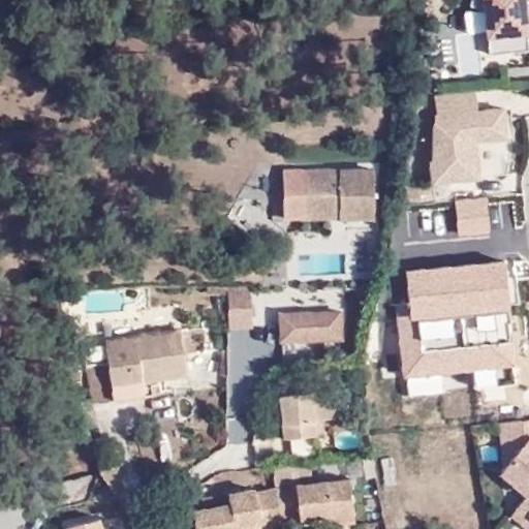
[(526,0),(480,0),(487,36),(490,36),(528,32),(526,0)]
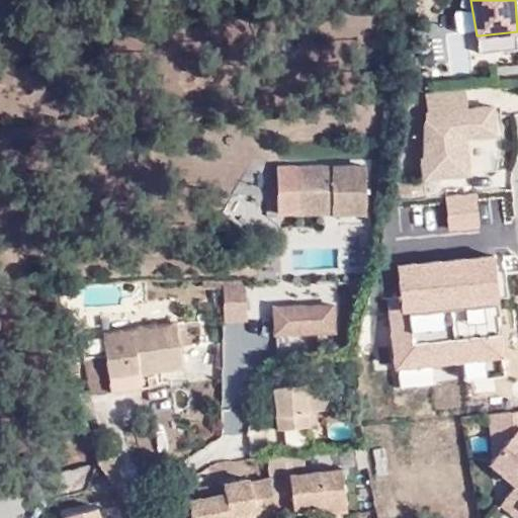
[(517,31),(480,35),(482,50),(517,48),(517,31)]
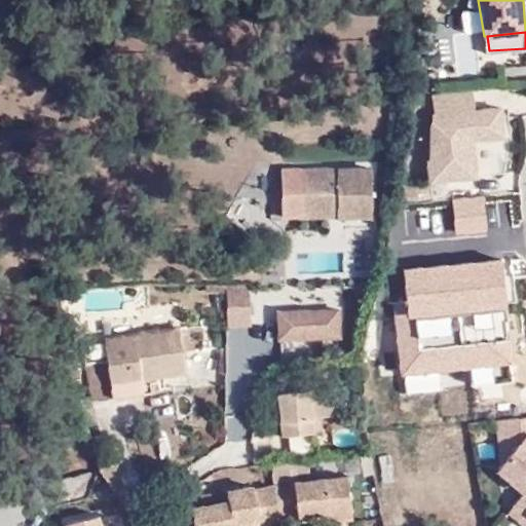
[(473,88),(415,94),(419,184),(478,177),(475,139),(505,135),(501,105),(475,107),(473,88)]
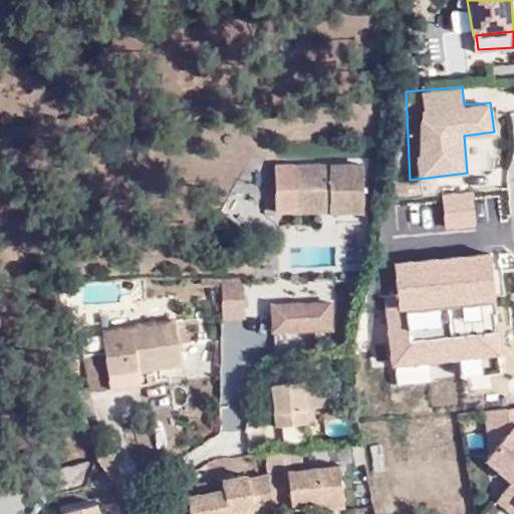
[(491,134),(465,136),(467,168),(493,167),(491,134)]
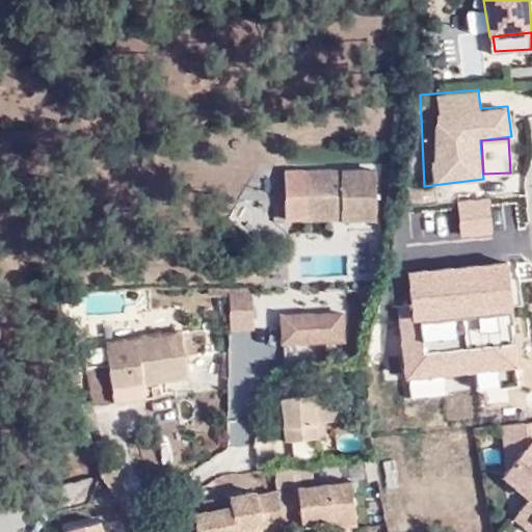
[(376,169),(308,169),(307,219),(376,218),(376,169)]
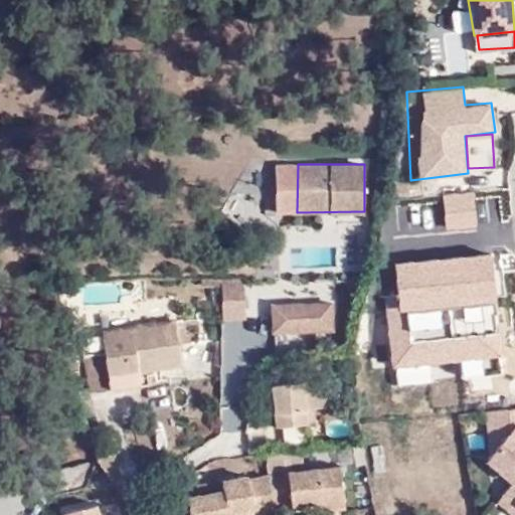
[(477,189),(446,192),(449,225),(480,222),(477,189)]
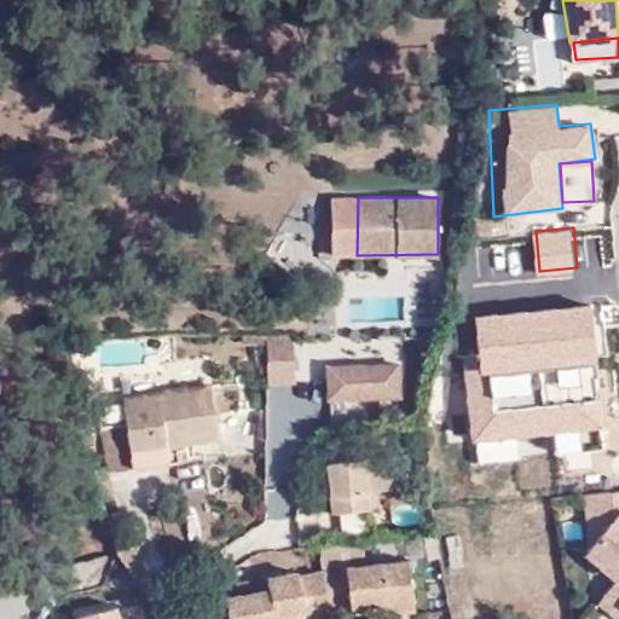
[(597,334),(594,302),(479,313),(482,351),(468,352),(476,437),(521,432),(520,429),(579,423),(580,433),(603,431),(595,354),(589,354),(588,342),(597,334)]
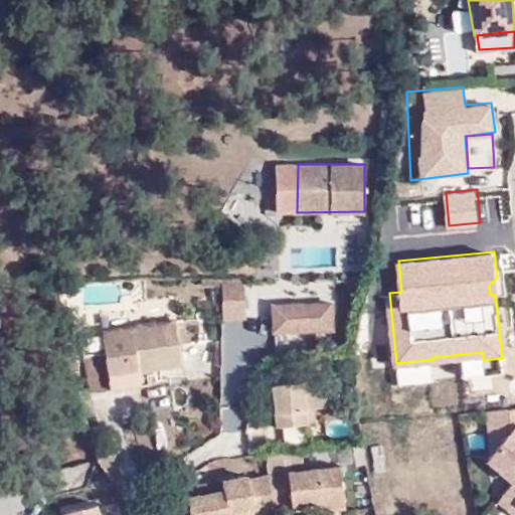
[(245,277),(219,278),(220,318),(244,319),(245,277)]
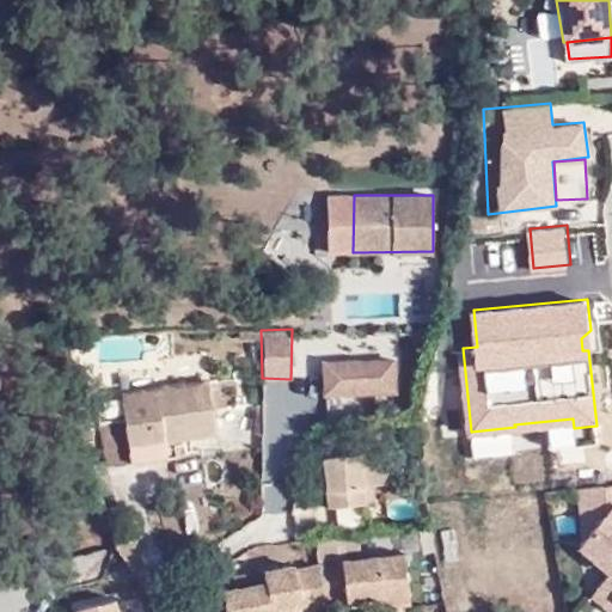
[(592,349),(591,330),(581,338),(582,350),(588,350),(592,349)]
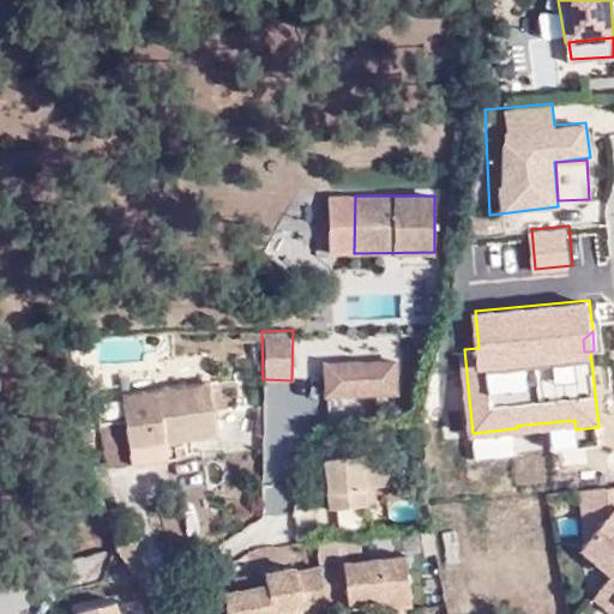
[(396,360),(325,361),(325,396),(399,396),(396,360)]
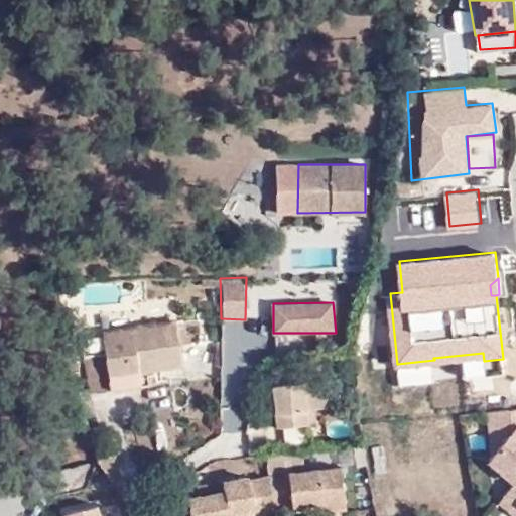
[(88,386),(109,384),(140,380),(140,371),(182,366),(177,319),(102,331),(105,353),(85,355),(88,386)]
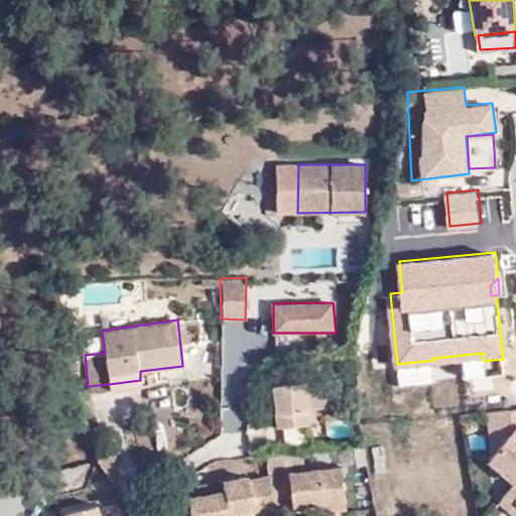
[(465,375),(504,371),(503,359),(484,361),(483,353),(433,358),(434,360),(397,364),(397,366),(463,360),(465,375)]
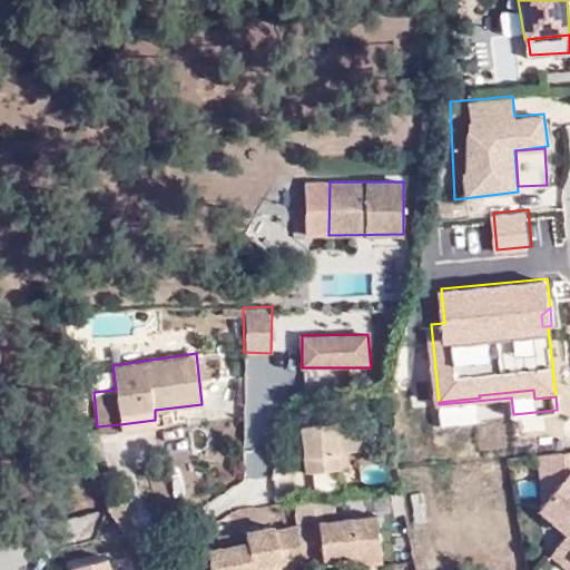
[(337,422),(301,425),(305,471),(342,468),(337,422)]
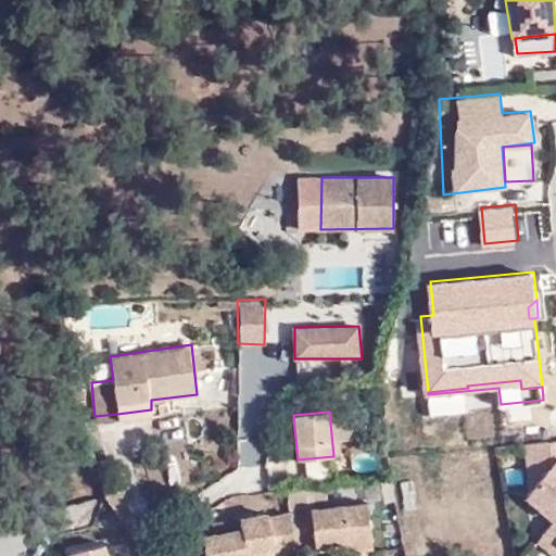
[(267,490),(265,438),(239,440),(241,491),(267,490)]
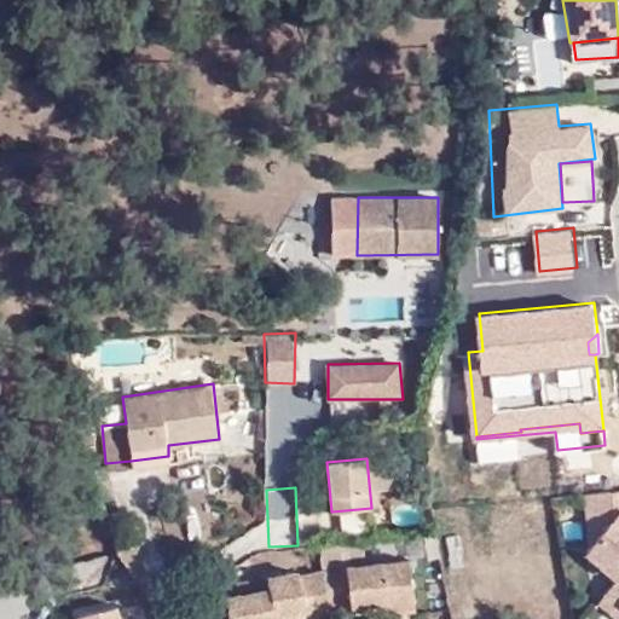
[(618,489),(582,493),(586,548),(618,513),(618,489)]
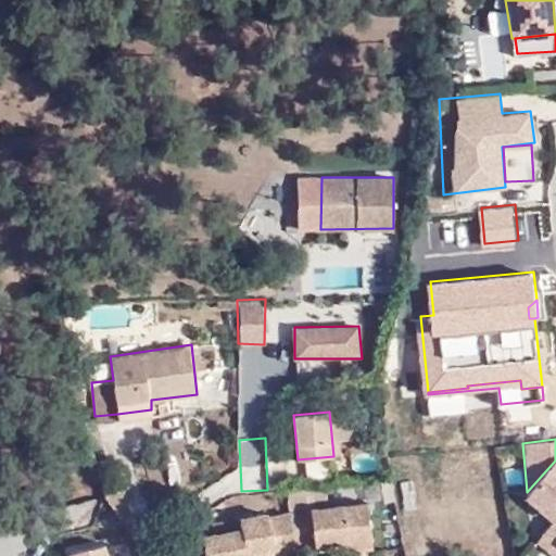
[(555,460),(527,492),(522,496),(554,522),(555,519),(555,460)]
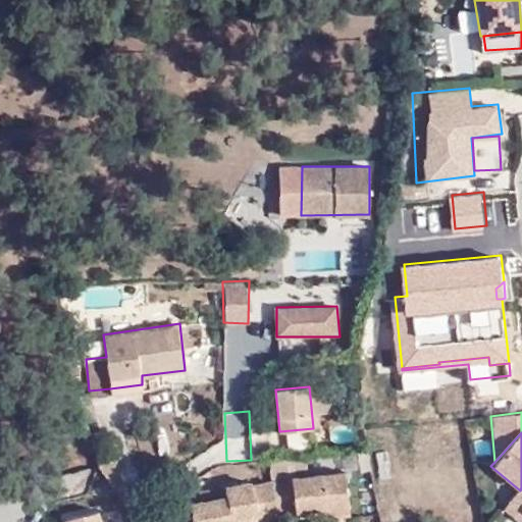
[(119,459),(89,462),(92,497),(122,494),(119,459)]
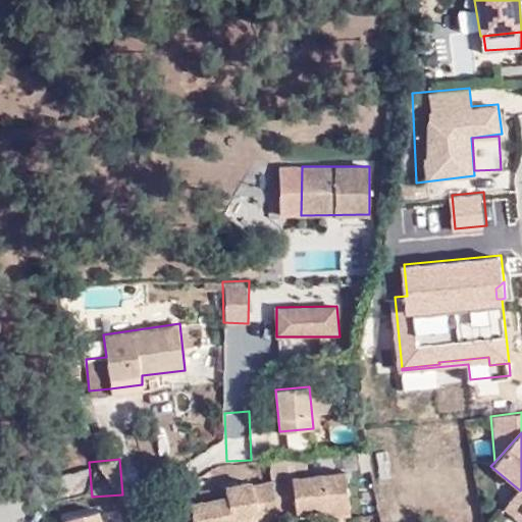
[(272,479),(272,481),(278,514),(295,511),(327,508),(327,515),(350,512),(346,471),(308,475),(272,479)]
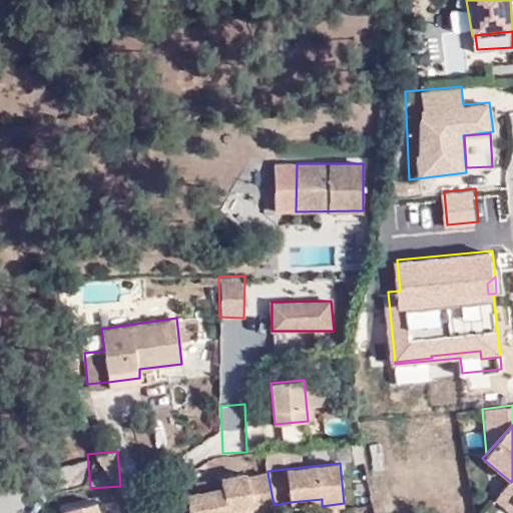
[(274,505),(268,473),(247,478),(247,474),(221,478),(222,488),(188,494),(191,512),(241,512),(274,507),(274,505)]
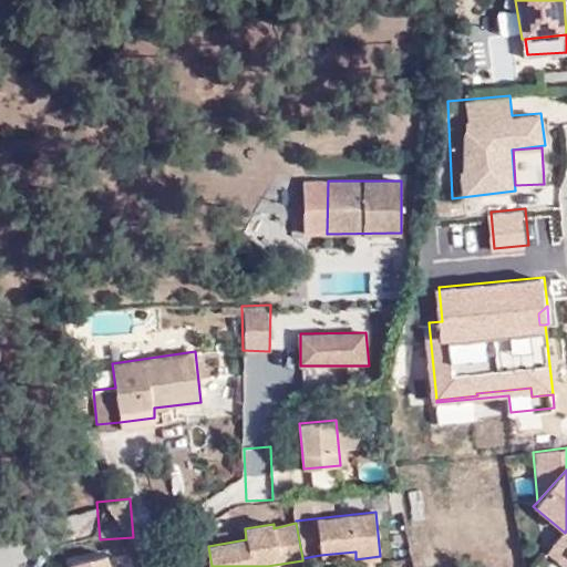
[(545,554),(560,566),(566,566),(566,529),(565,533),(545,554)]
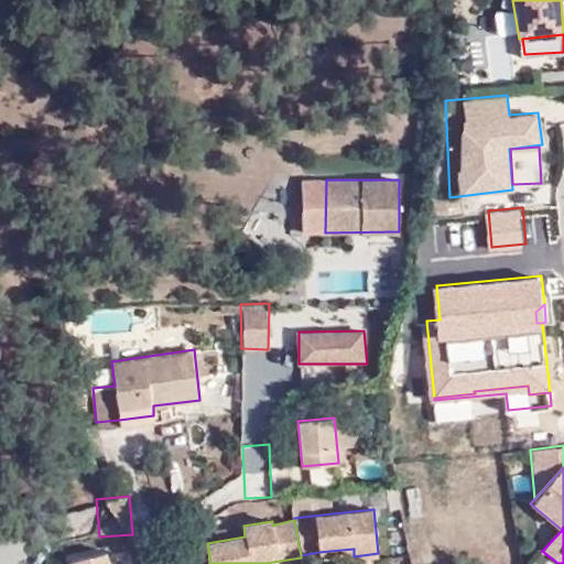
[(109,563),(106,551),(66,561),(67,563),(109,563)]
